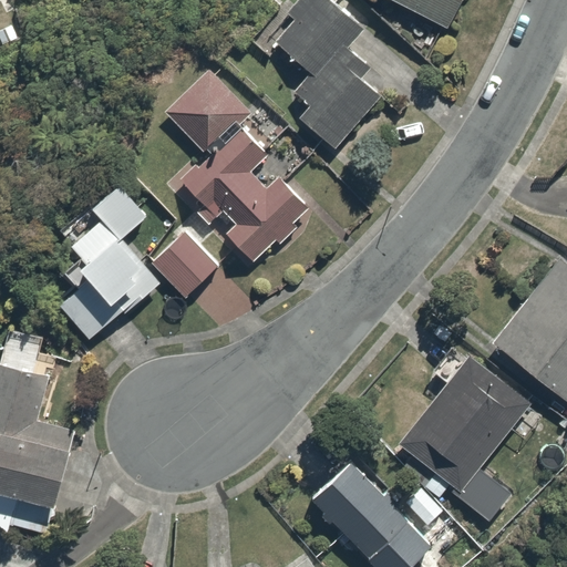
[(364,29),(330,0),(299,0),(286,16),(292,21),(274,43),(308,73),(294,89),(310,103),(297,119),(334,151),(382,96),(364,81),(377,68),(350,45),(364,29)]
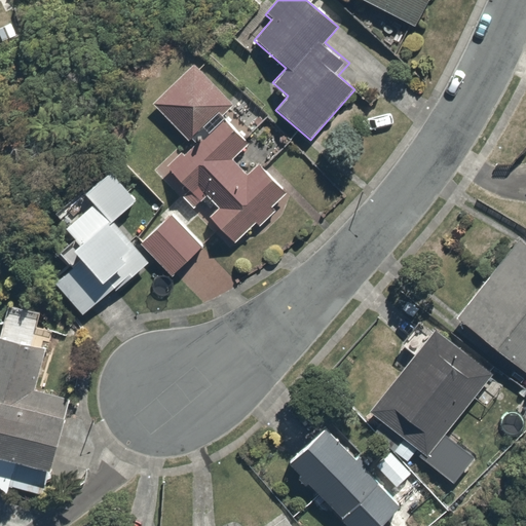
[(428,0),(363,0),(416,27),(428,0)]
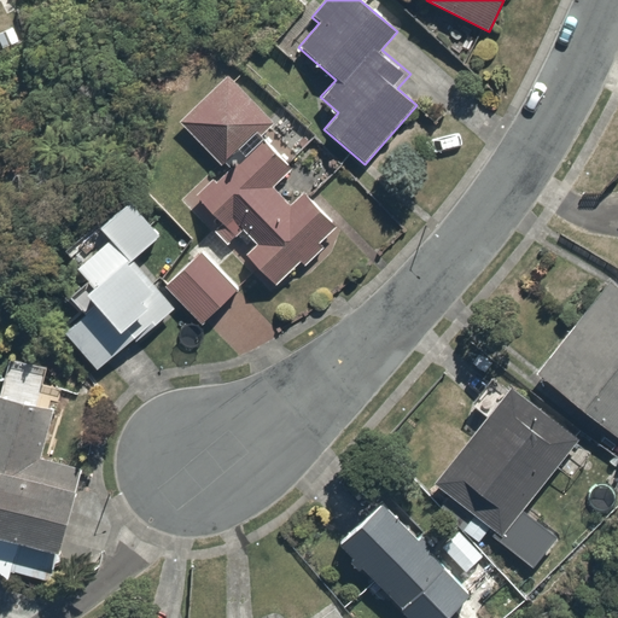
[(284,123),(226,68),(175,120),(221,164),(193,193),(238,237),(245,229),(258,242),(249,252),(287,289),(345,228),(308,192),(295,208),(281,194),(305,169),(272,136),(284,123)]
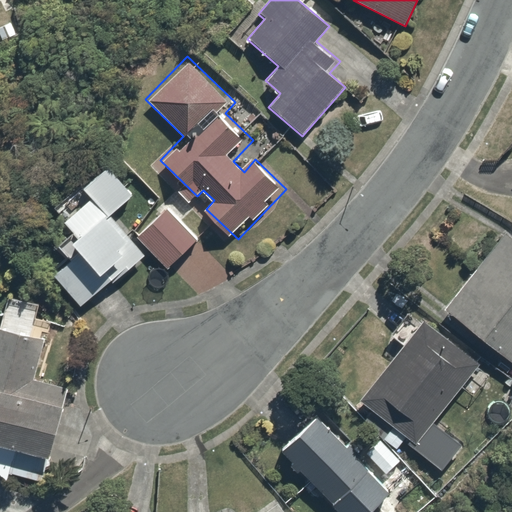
[(141,194),(116,162),(113,159),(48,211),(67,235),(57,243),(73,263),(59,274),(87,308),(146,261),(112,217),(141,194)]
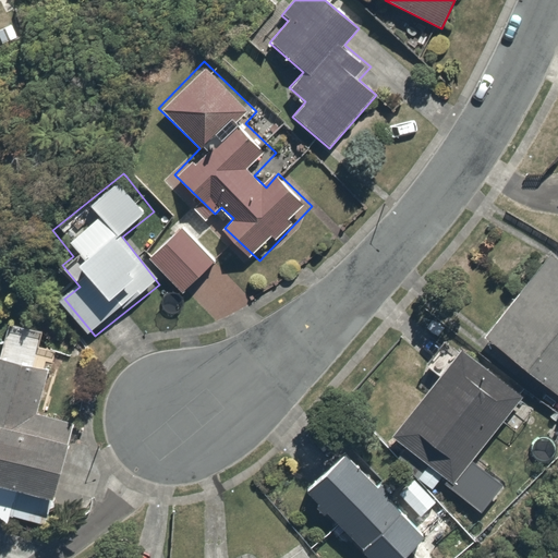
[(220,261),(184,221),(149,254),(184,292),(220,261)]
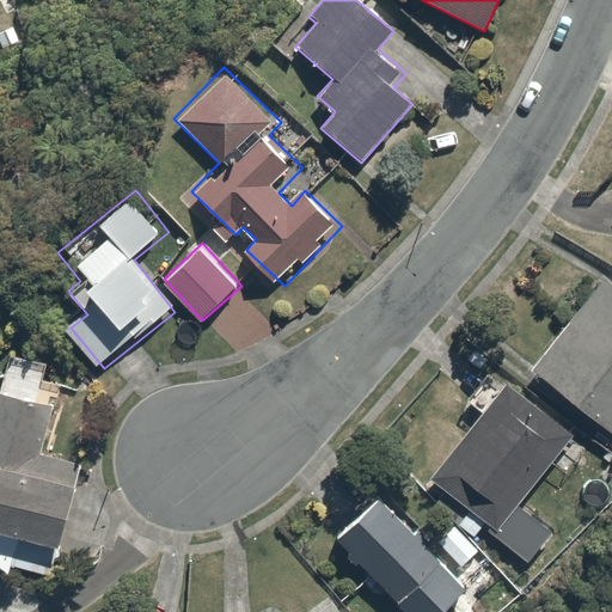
[(611,275),(538,372),(611,429),(611,275)]
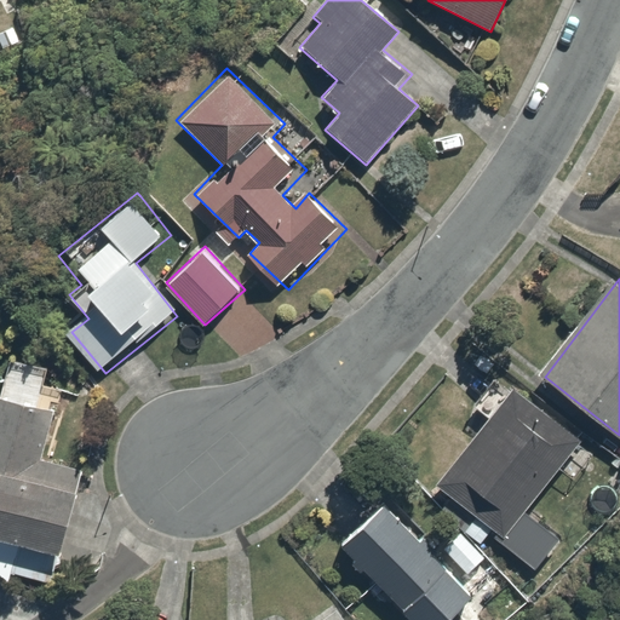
[(75,383),(17,363),(0,413),(0,540),(55,560),(86,468),(51,455),(75,383)]
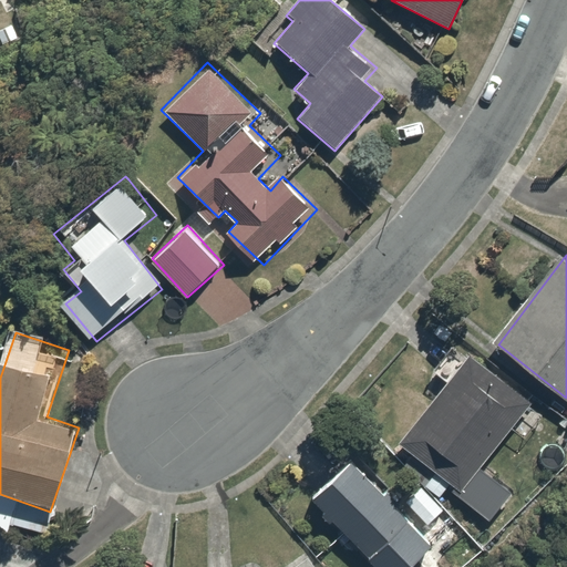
[(473,350),(463,362),(449,350),(434,368),(449,380),(399,441),(455,487),(453,491),(486,518),(509,490),(485,470),(538,404),(473,350)]
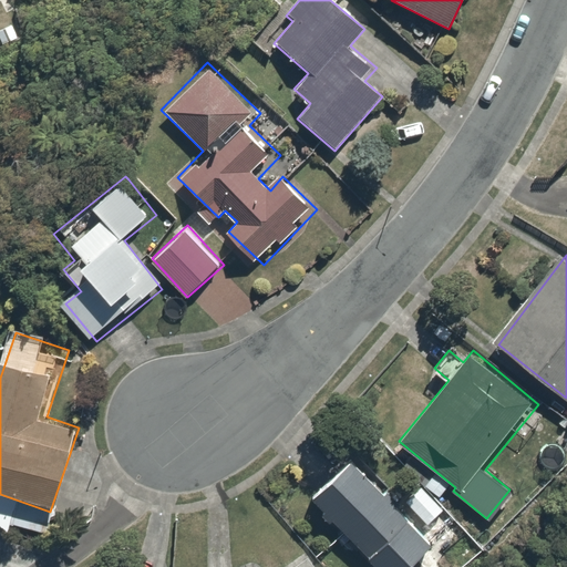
[(416,566),(437,547),(354,459),(317,493),(387,566),(416,566)]
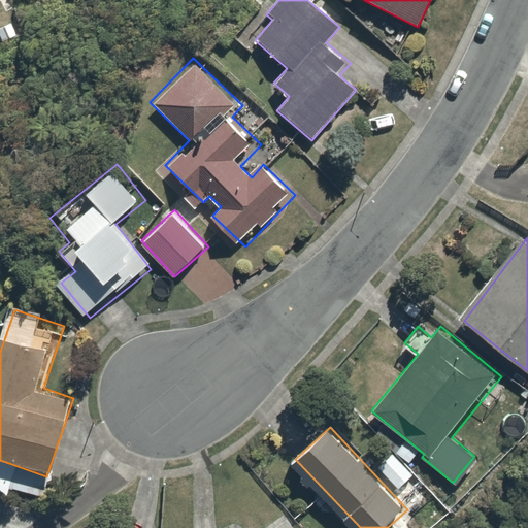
[(416,475),(394,453),(378,466),(401,490),(416,475)]
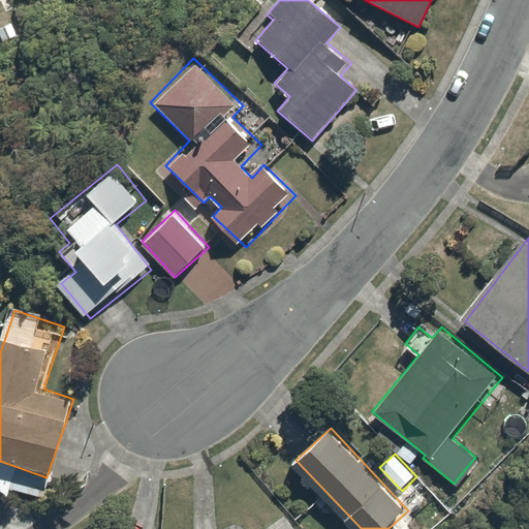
[(297,528),(286,514),(265,528),(297,528)]
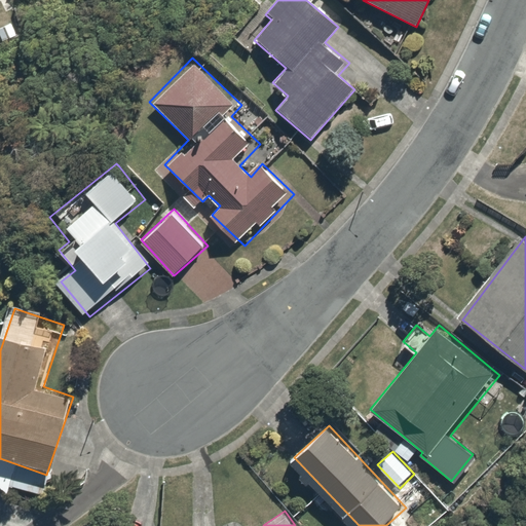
All buildings are outlined.
